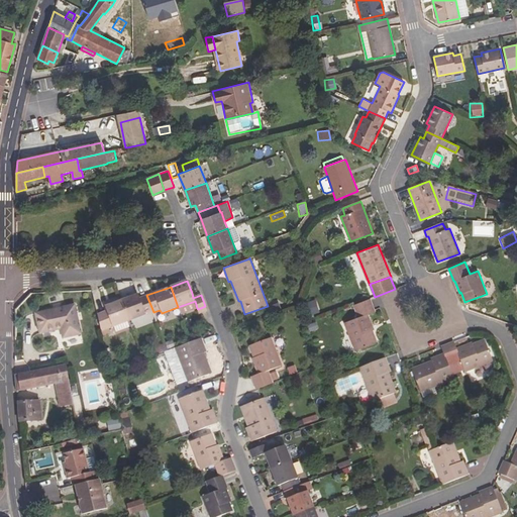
[(153,312),(146,295),(139,298),(138,294),(121,300),(129,321),(153,312)]
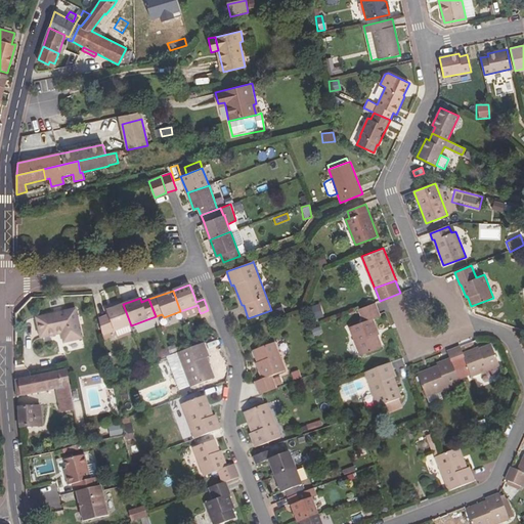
[(378,335),(377,334),(379,333),(374,318),(381,315),(376,303),(375,303),(358,309),(363,321),(350,326),(360,355),(383,347),(378,335)]
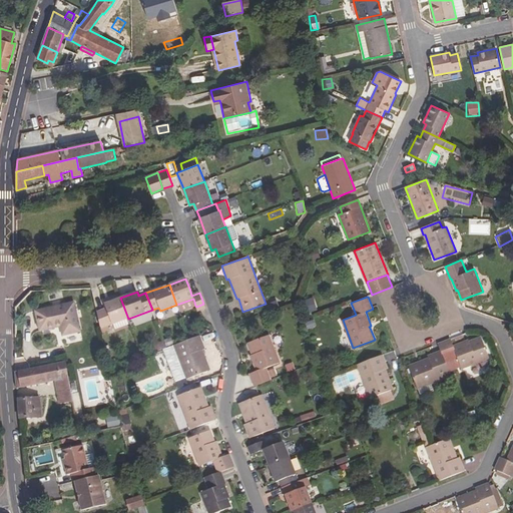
[(128,319),(120,298),(104,305),(106,309),(96,312),(100,329),(128,319)]
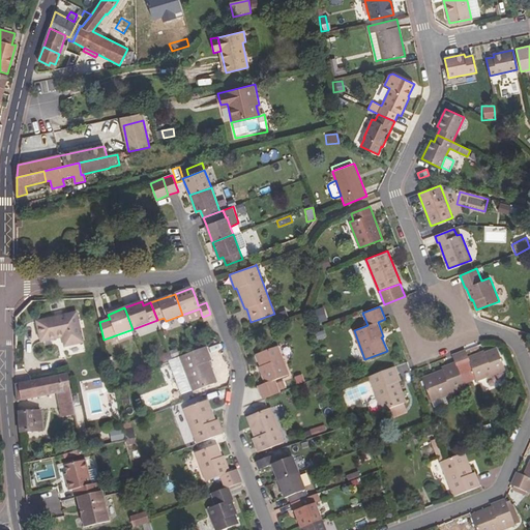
[(202,316),(200,308),(182,315),(185,322),(202,316)]
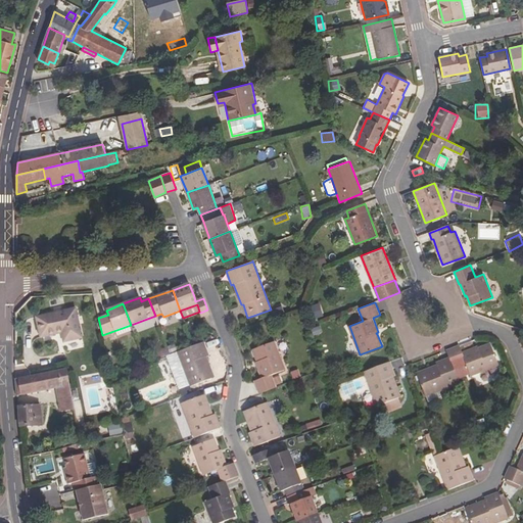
[(83,338),(76,308),(36,317),(40,338),(61,333),(63,342),(83,338)]
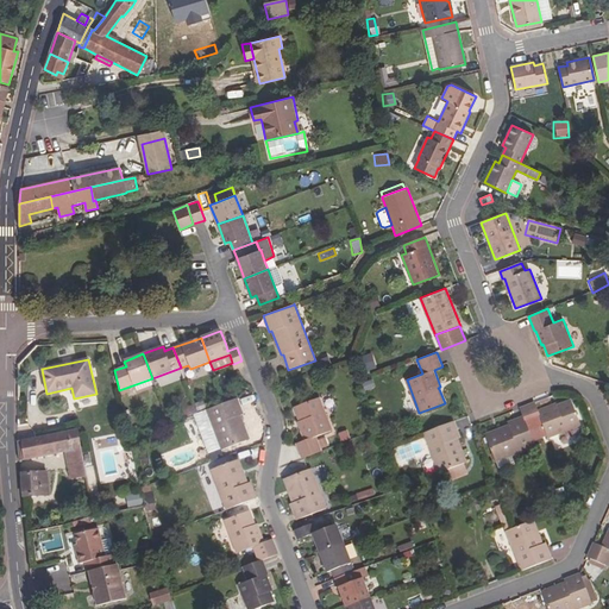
[(332,431),(319,397),(294,408),(299,422),(300,424),(297,424),(305,440),(296,444),(297,445),(302,459),(321,452),(316,438),(332,431)]
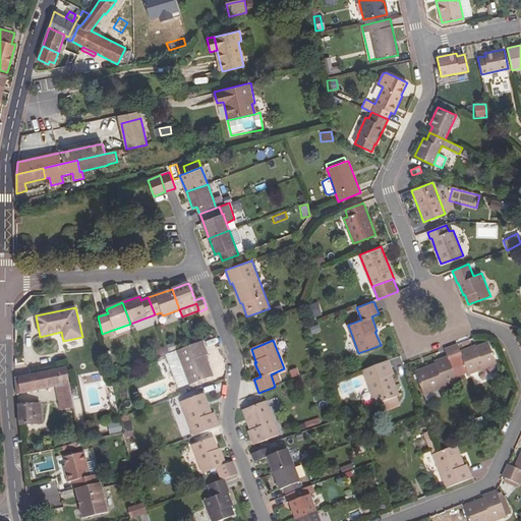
[(209,363),(206,356),(209,355),(203,341),(192,345),(177,351),(176,351),(189,385),(212,377),(207,364),(209,363)]
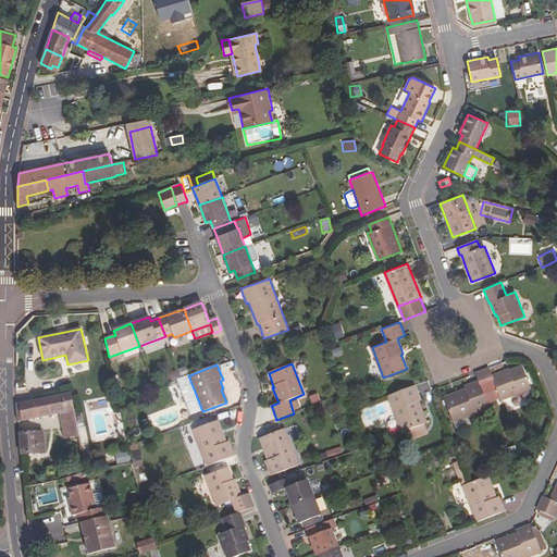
[(475,374),(479,381),(487,404),(499,399),(500,401),(531,390),(522,366),(509,371),(508,372),(507,370),(492,375),(490,369),(475,374)]
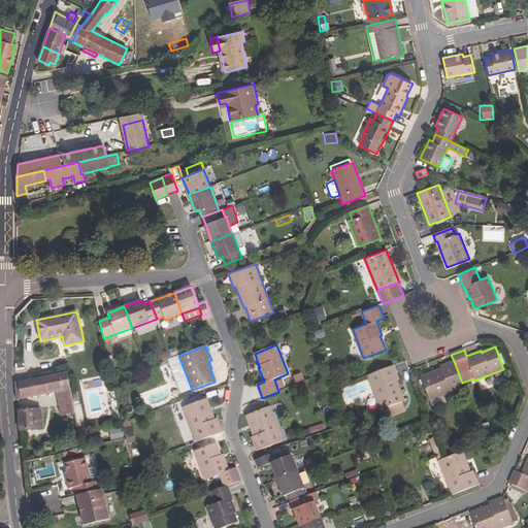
[(192,390),(178,356),(171,359),(168,360),(182,394),(191,390),(192,390)]
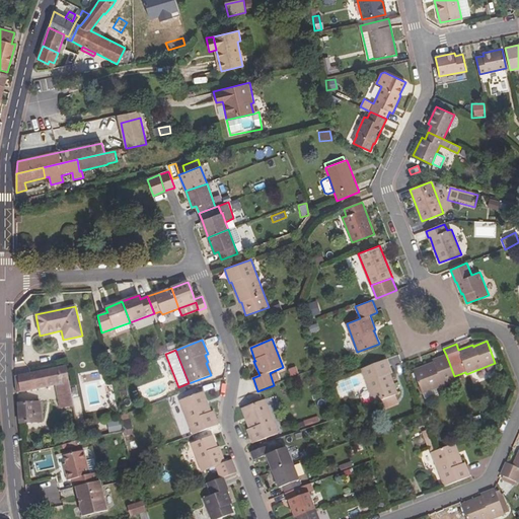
[(454,376),(446,355),(432,360),(433,363),(423,366),(424,369),(414,373),(422,394),(423,394),(436,389),(456,381),(454,376)]
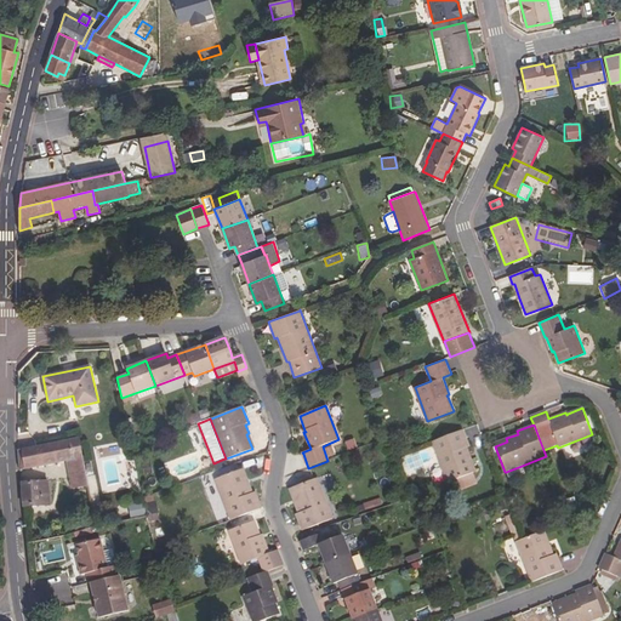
[(471,460),(467,448),(469,446),(463,429),(432,442),(448,483),(460,478),(472,473),(473,473),(468,461),(471,460)]
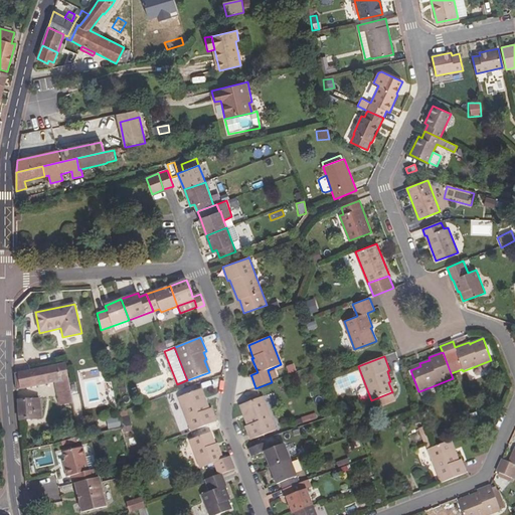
[(73,402),(68,377),(65,363),(15,373),(16,383),(17,389),(55,381),(60,404),(73,402)]
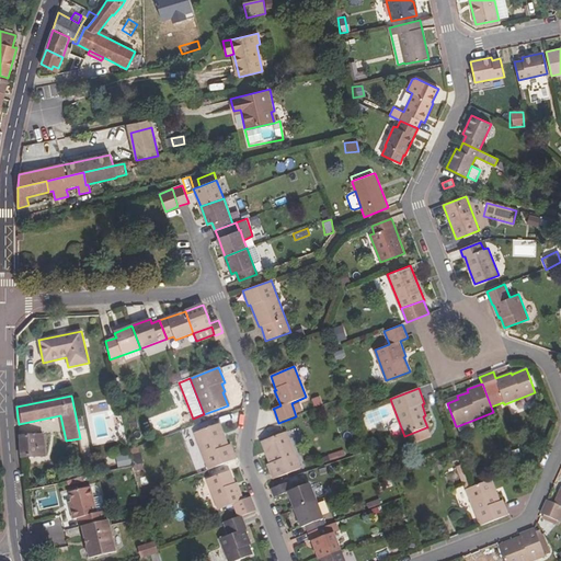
[(474,428),(471,421),(457,426),(460,433),(474,428)]
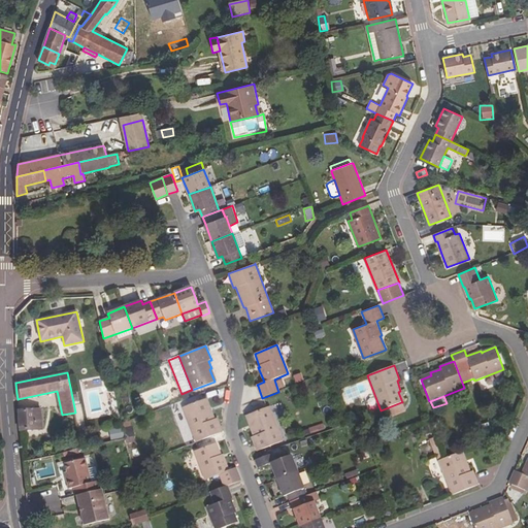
[(221,430),(217,418),(215,419),(211,410),(209,411),(205,399),(183,407),(196,442),(222,432),(221,430)]
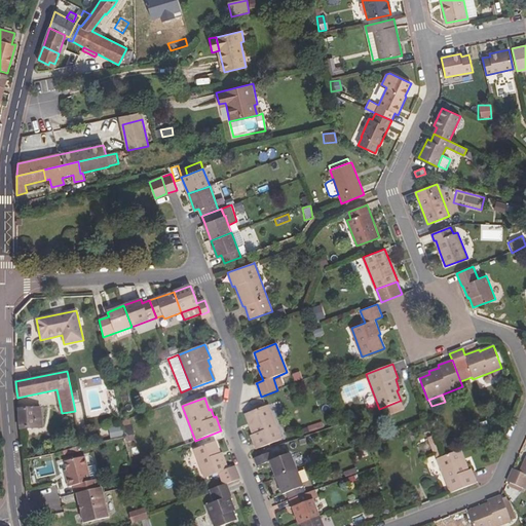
[(402,407),(400,401),(389,405),(391,410),(402,407)]
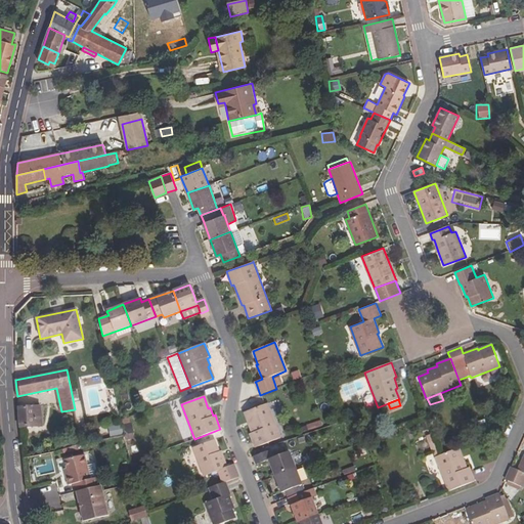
[(281,438),(268,403),(264,404),(246,411),(251,424),(249,425),(252,433),(250,434),(255,447),(281,438)]
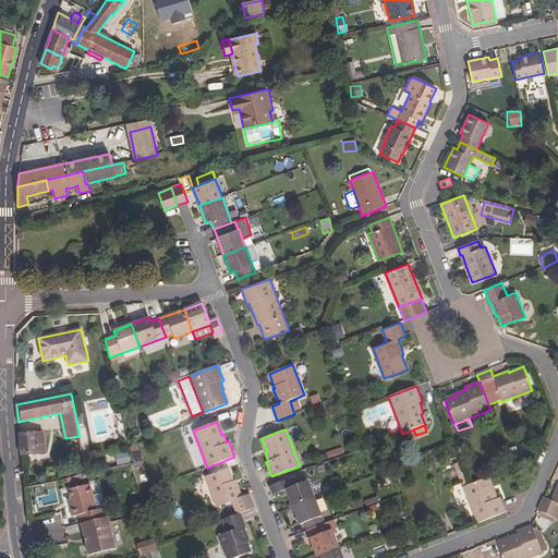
[(45,453),(44,433),(20,434),(21,456),(45,453)]
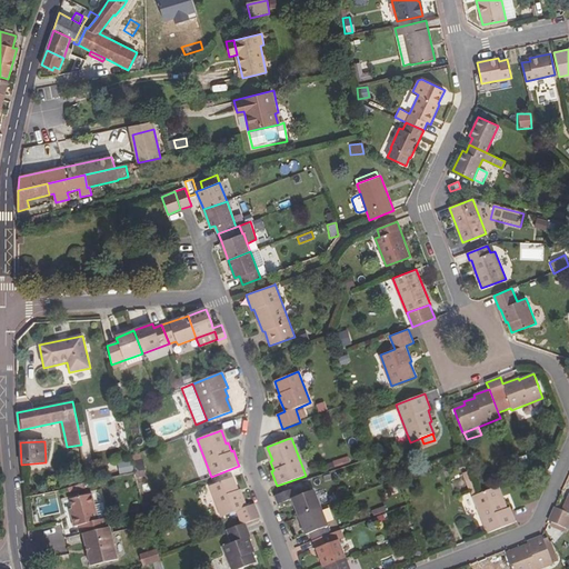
[(120,473),(135,472),(133,462),(119,463),(120,473)]
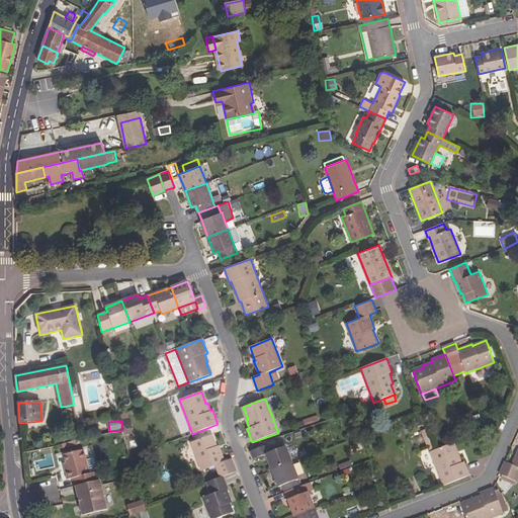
[(225,461),(220,447),(218,448),(217,446),(212,434),(190,443),(201,471),(213,466),(218,479),(223,477),(236,471),(231,458),(225,461)]
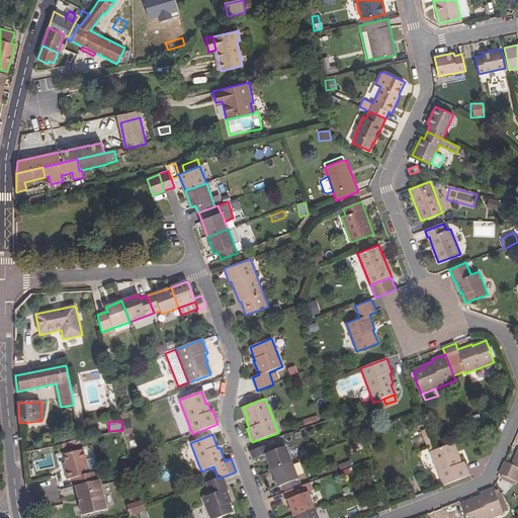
[(461,463),(458,455),(456,455),(451,443),(435,450),(430,452),(443,486),(468,476),(464,464),(463,462),(461,463)]
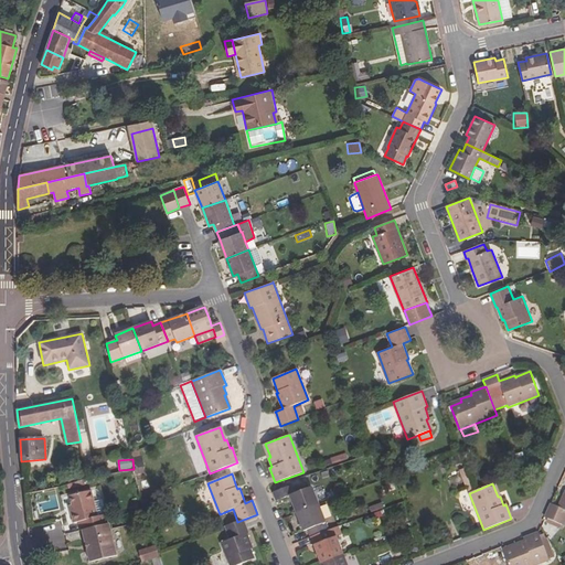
[(319,504),(311,487),(295,493),(291,486),(278,490),(273,492),(276,501),(289,497),(296,513),(319,504)]
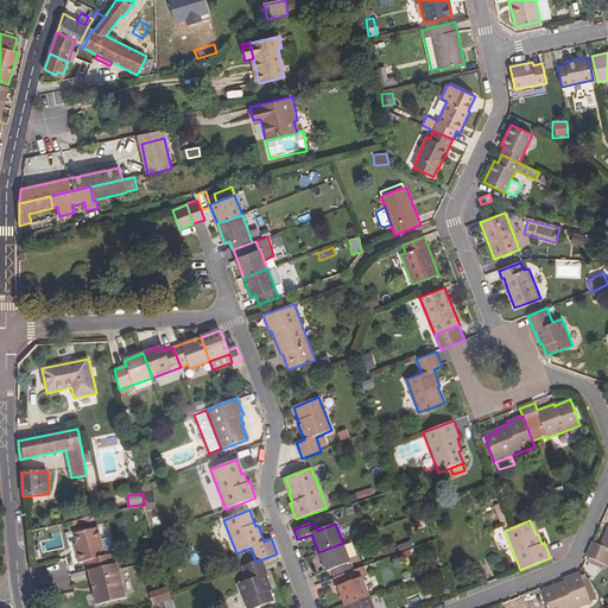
[(99,527),(76,533),(78,544),(81,551),(76,551),(80,563),(84,562),(88,571),(89,571),(116,564),(113,553),(105,556),(99,527)]
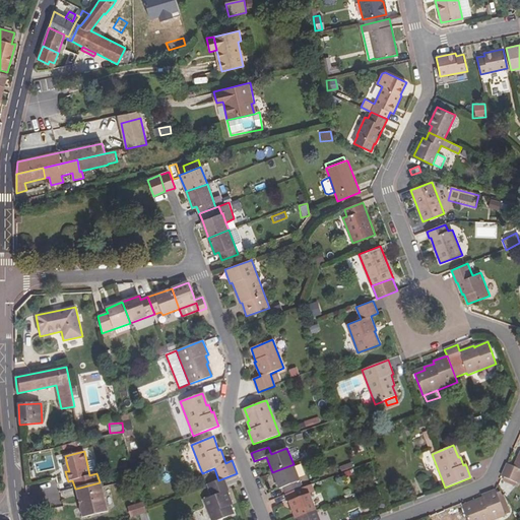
[(519,453),(514,466),(507,463),(502,476),(519,483),(519,453)]
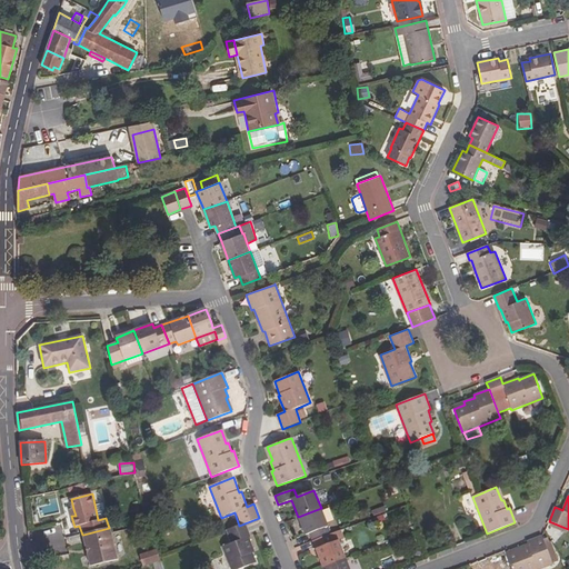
[(331,533),(321,508),(298,517),(306,535),(310,533),(312,541),(331,533)]
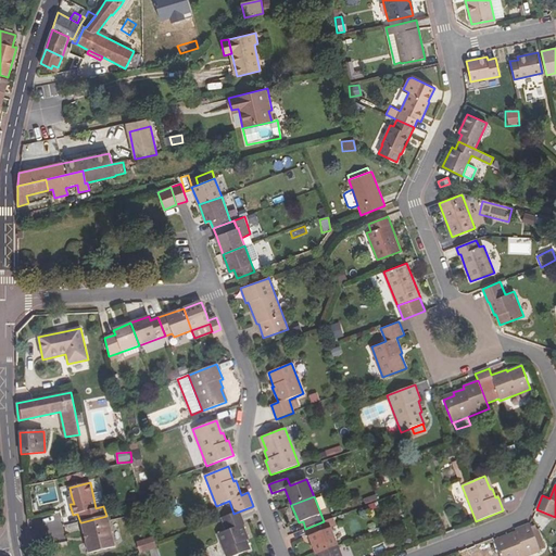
[(249,540),(243,526),(244,525),(239,512),(234,514),(222,518),(226,531),(217,534),(225,555),(235,555),(251,551),(247,541),(249,540)]
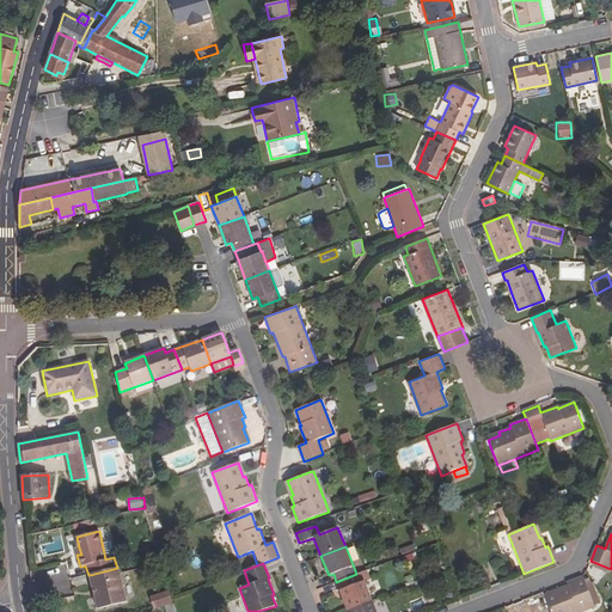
[(127,603),(118,568),(117,568),(90,575),(98,610),(127,603)]
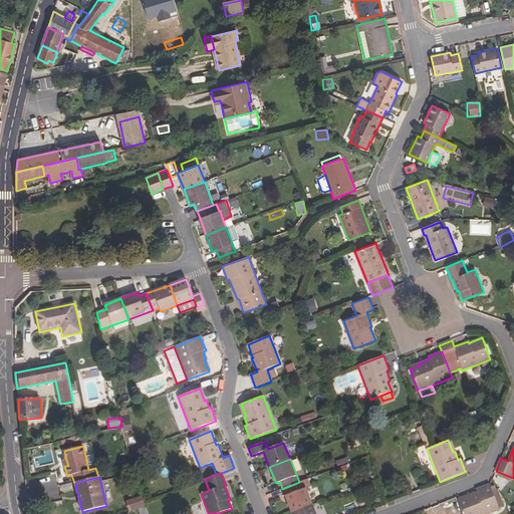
[(312,504),(306,488),(311,486),(308,479),(299,482),(282,489),(291,512),(312,504)]
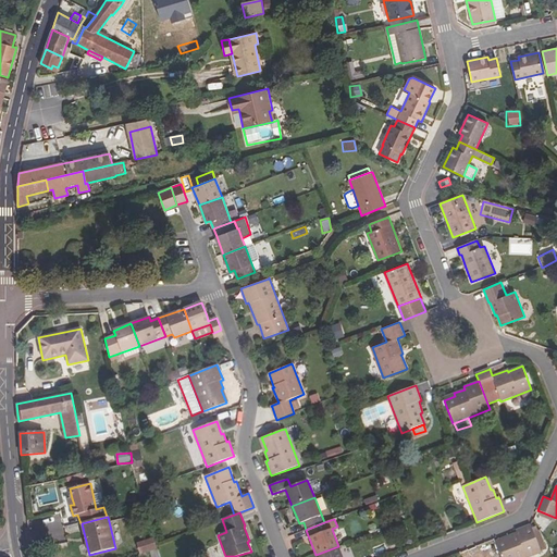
[(532,528),(531,524),(530,525),(516,531),(517,533),(505,537),(506,539),(496,543),(500,556),(529,556),(542,553),(541,552),(532,528)]
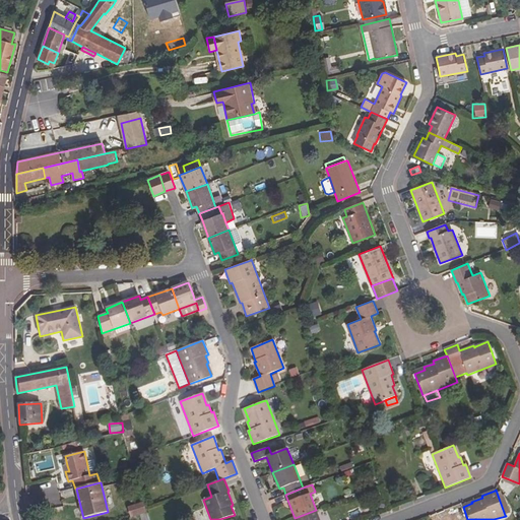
[(511,513),(504,495),(502,496),(501,492),(497,493),(505,515),(511,513)]
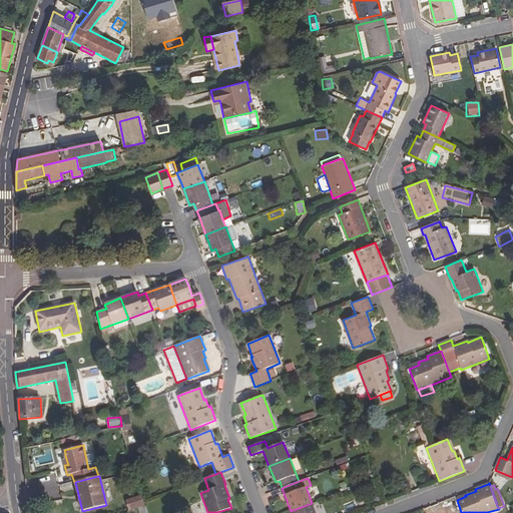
[(315,512),(312,503),(291,511),(291,512),(315,512)]
